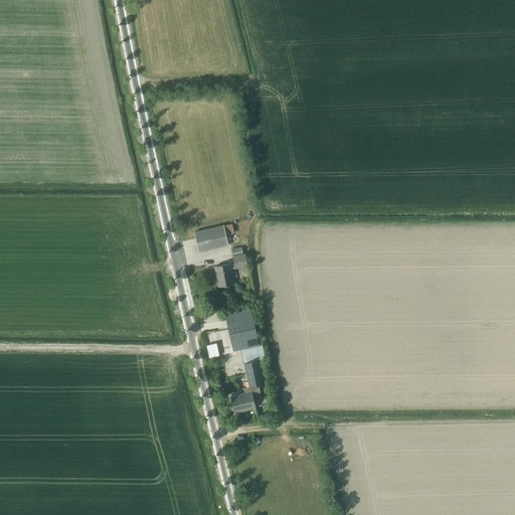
[(225,222),(228,231),(235,229),(232,220),(225,222)]
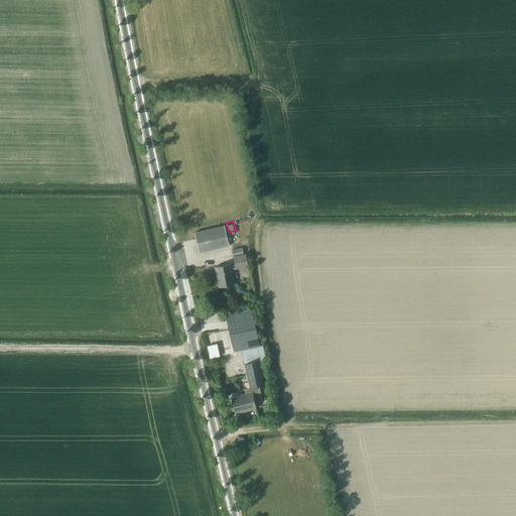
[(199,252),(229,245),(224,226),(195,233),(199,252)]
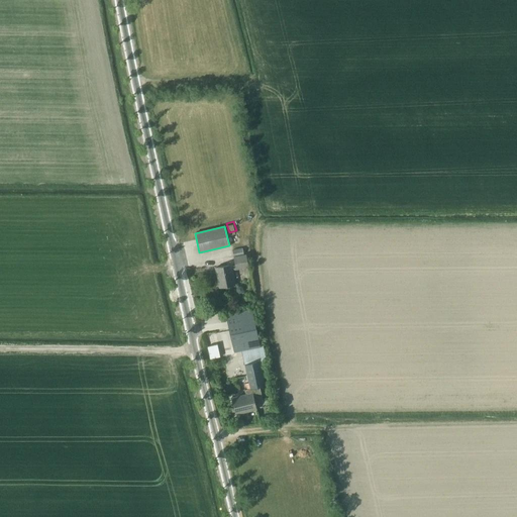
[(243,254),(242,248),(232,249),(233,256),(243,254)]
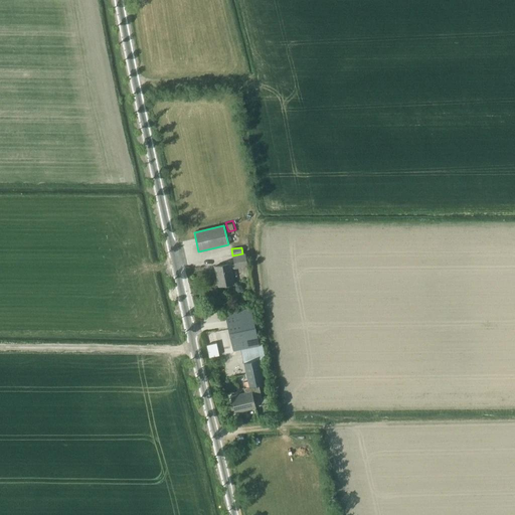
[(231,269),(247,266),(244,253),(232,255),(234,265),(230,266),(229,264),(214,267),(218,287),(233,284),(231,269)]
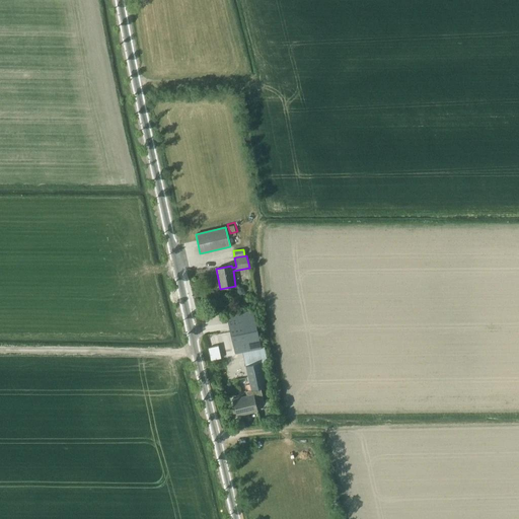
[(227,316),(235,353),(242,352),(245,366),(249,384),(250,390),(249,390),(247,391),(245,391),(246,396),(231,399),(235,416),(256,411),(254,403),(263,401),(260,388),(266,387),(262,372),(267,371),(266,367),(262,368),(260,363),(267,360),(264,347),(261,347),(252,311),(227,316)]
